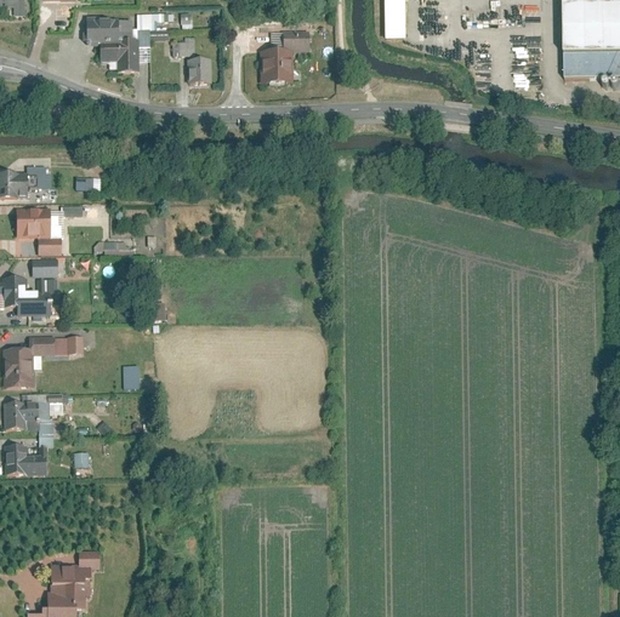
[(385,0),(386,39),(405,39),(405,0),(385,0)]
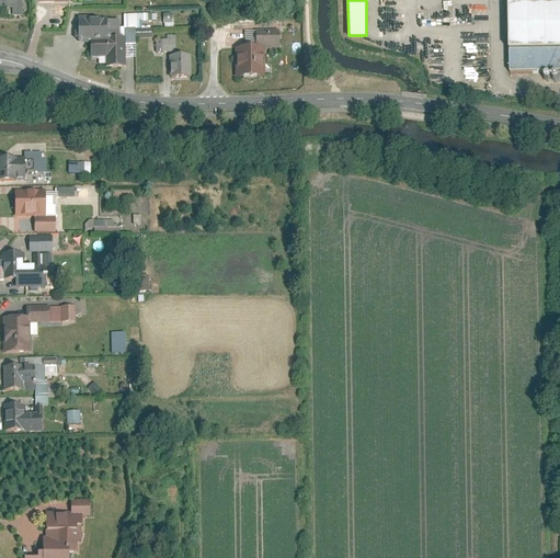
[(506,0),(509,67),(559,66),(559,0),(506,0)]
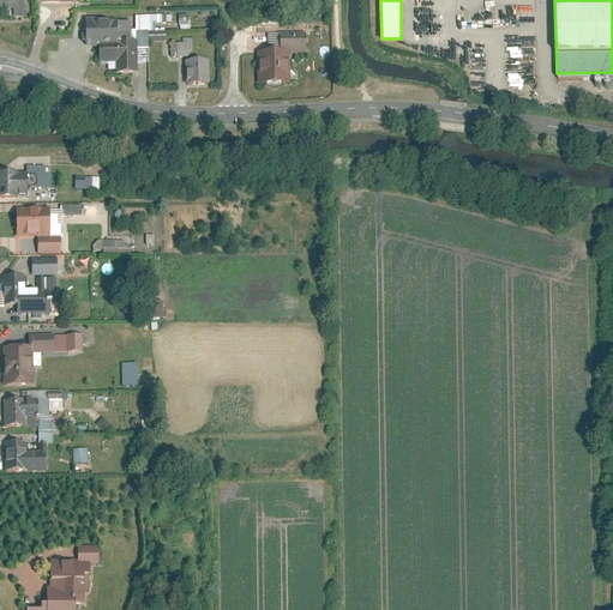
[(138,29),(154,29),(154,22),(161,22),(161,13),(137,14),(138,29)]
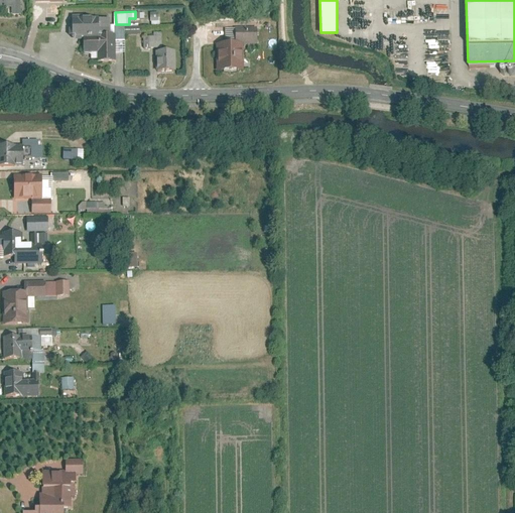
[(69,13),(69,30),(95,30),(95,12),(69,13)]
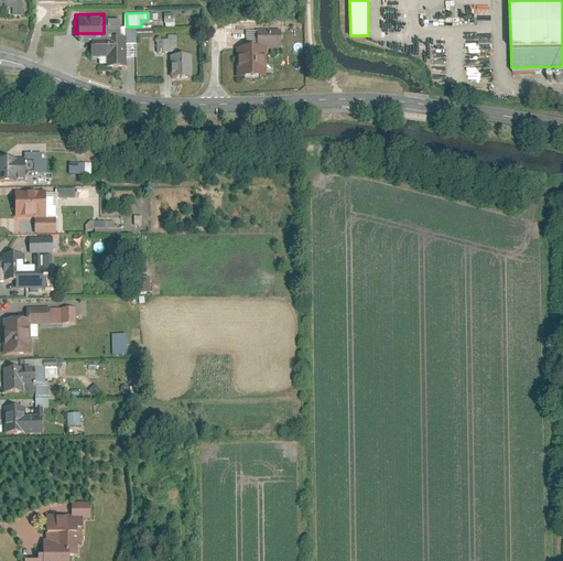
[(255,24),(255,44),(263,43),(279,43),(278,24),(255,24)]
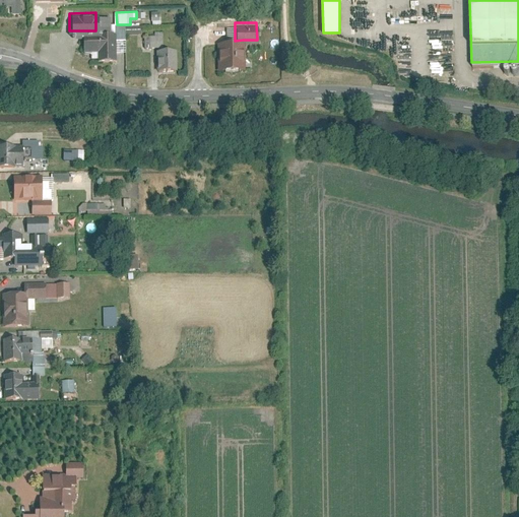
[(81,50),(95,50),(95,59),(114,58),(113,30),(99,31),(99,34),(80,34),(81,50)]
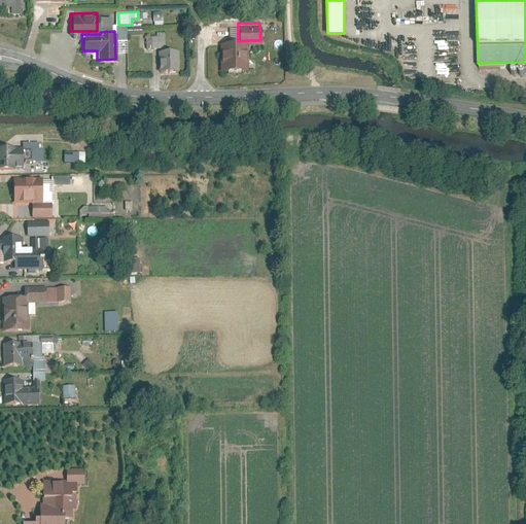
[(165,46),(165,31),(155,31),(155,35),(146,35),(147,47),(165,46)]
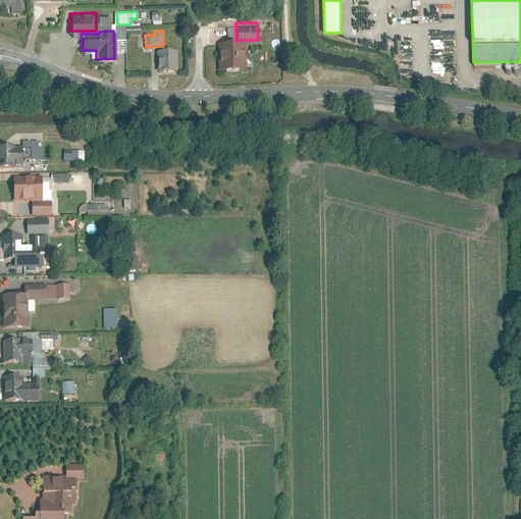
[(216,41),(217,68),(245,68),(244,40),(236,41),(216,41)]
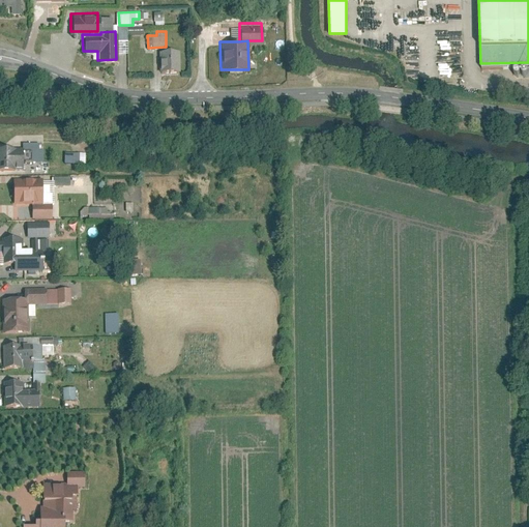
[(157,49),(157,69),(178,69),(177,48),(157,49)]
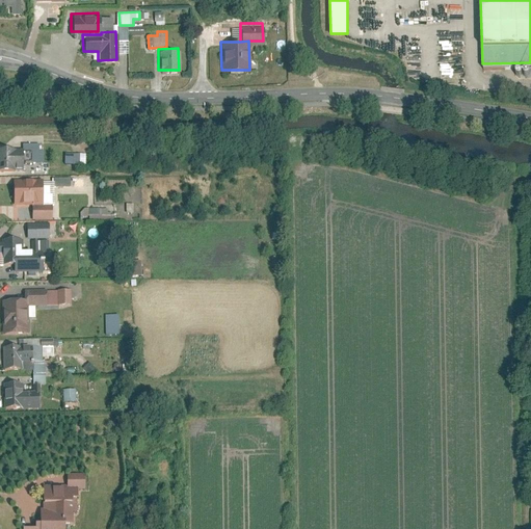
[(20,140),(20,147),(22,147),(22,160),(43,159),(42,147),(37,147),(36,140),(20,140)]
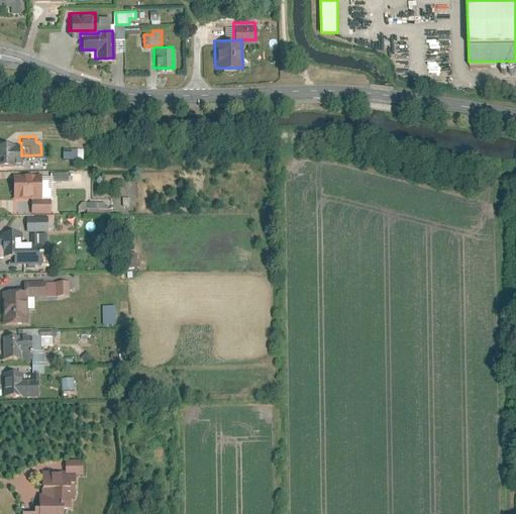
[(21,156),(21,142),(19,142),(0,142),(0,163),(21,163),(21,156)]
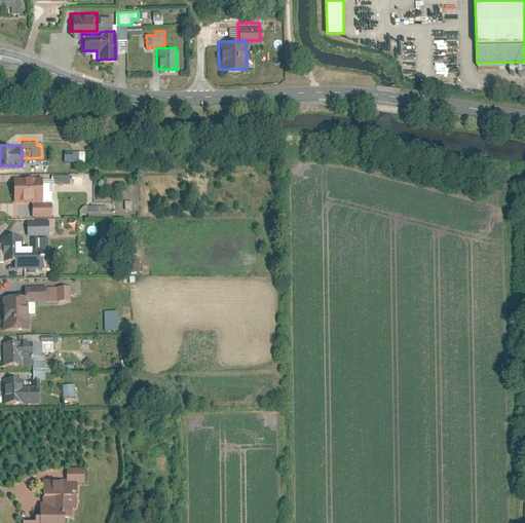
[(84,160),(84,151),(76,151),(76,160),(84,160)]
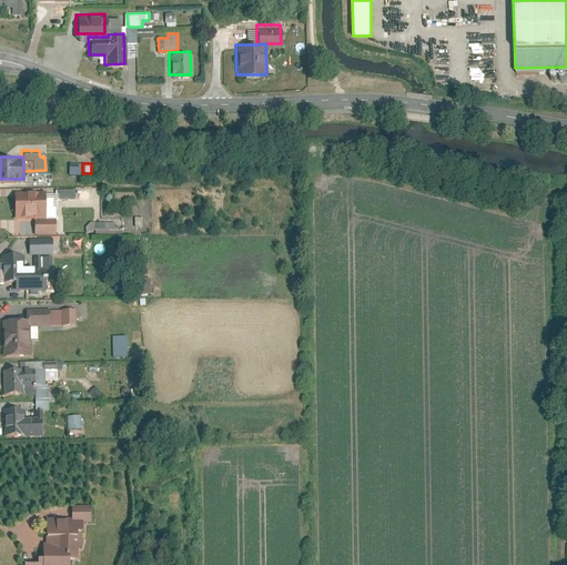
[(43,189),(12,189),(13,215),(43,214),(43,189)]
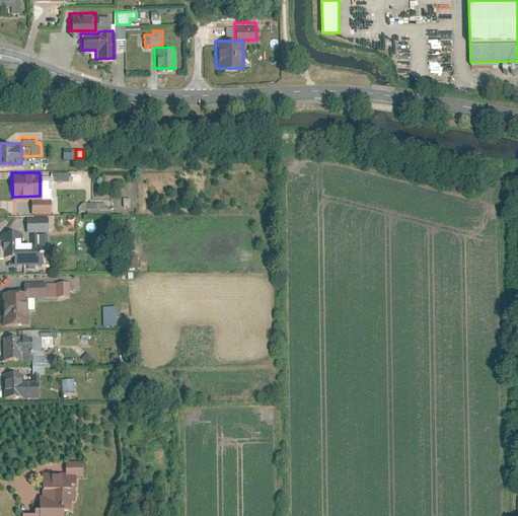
[(49,230),(49,216),(27,217),(27,231),(49,230)]
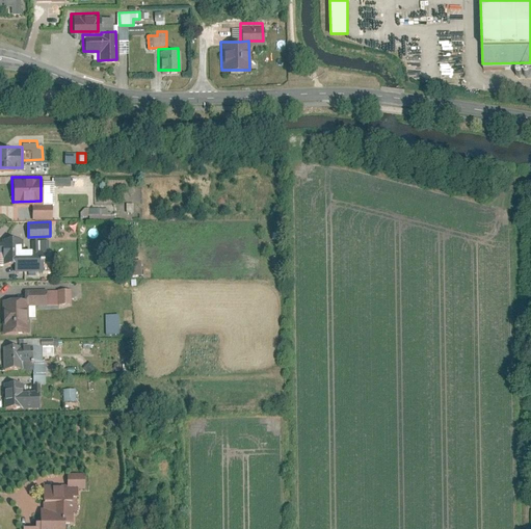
[(0,250),(0,262),(12,261),(12,269),(42,269),(42,241),(20,241),(20,236),(0,236),(0,241),(0,250)]
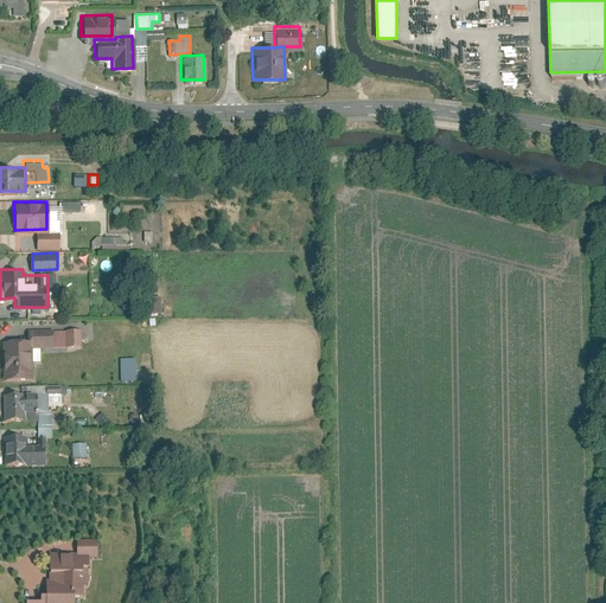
[(30,339),(0,339),(0,378),(30,377),(30,339)]
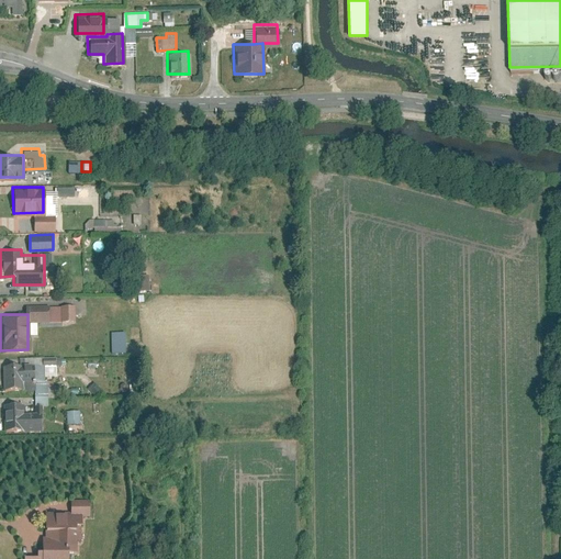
[(109,328),(110,351),(124,351),(123,328),(109,328)]
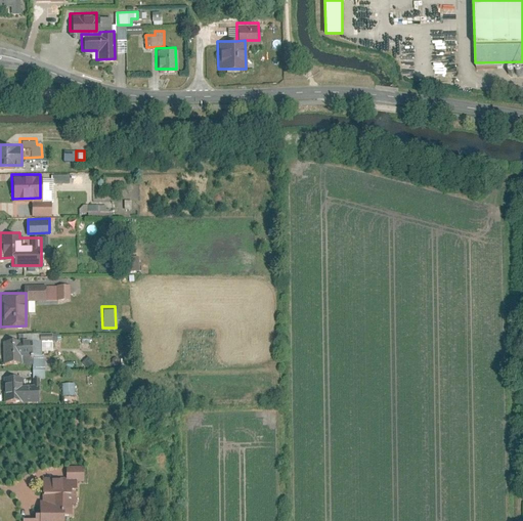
[(18,361),(18,352),(30,352),(30,338),(1,338),(1,361),(18,361)]
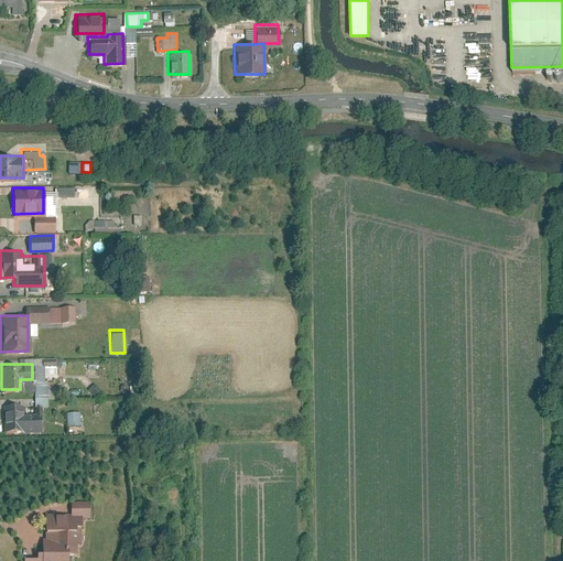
[(40,411),(24,411),(24,403),(1,403),(2,430),(24,429),(24,430),(40,430),(40,411)]
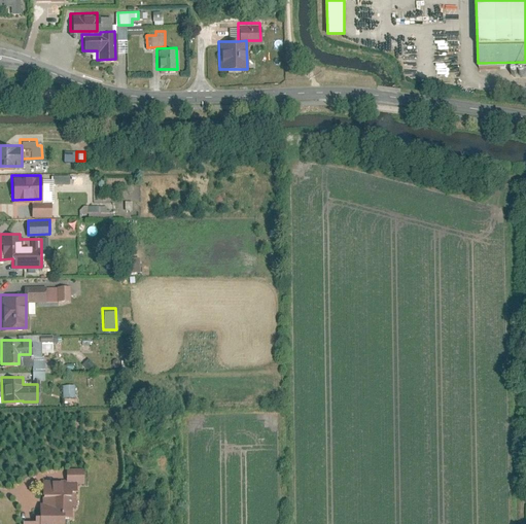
[(61,382),(62,395),(74,394),(74,382),(61,382)]
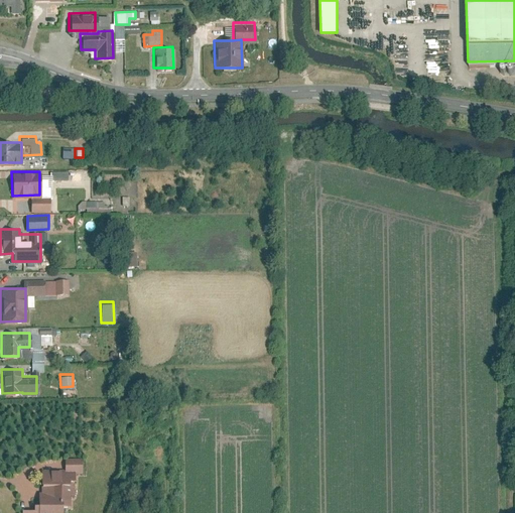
[(39,471),(39,494),(34,494),(34,503),(30,503),(30,508),(19,508),(19,512),(49,512),(50,512),(61,512),(60,507),(69,506),(69,494),(75,494),(73,470),(39,471)]
